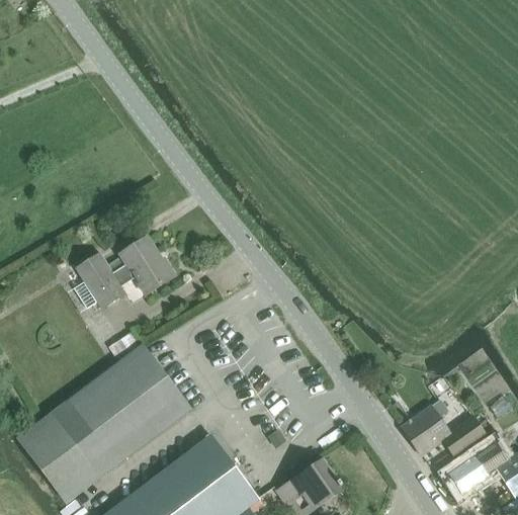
[(100,253),(77,267),(84,279),(97,301),(102,308),(125,292),(120,285),(134,276),(145,294),(174,276),(163,259),(161,260),(147,238),(119,255),(126,266),(113,273),(100,253)]
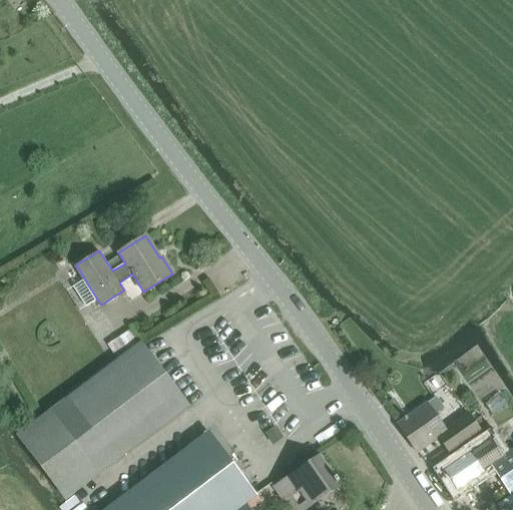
[(110,348),(136,336),(131,326),(106,338),(110,348)]
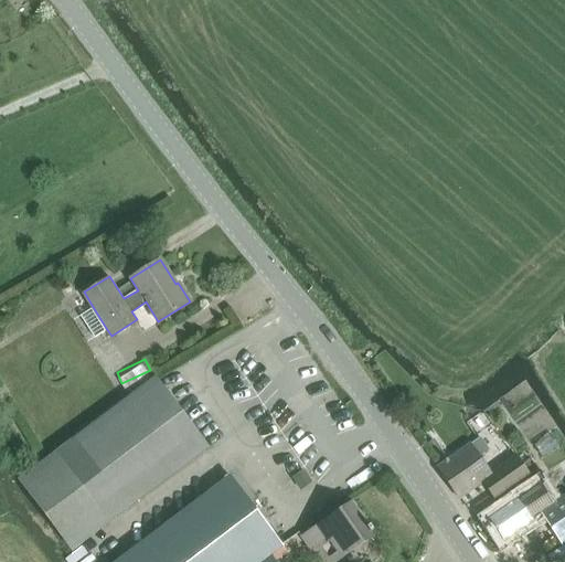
[(130,392),(19,477),(72,548),(73,547),(208,445),(155,374),(130,392)]
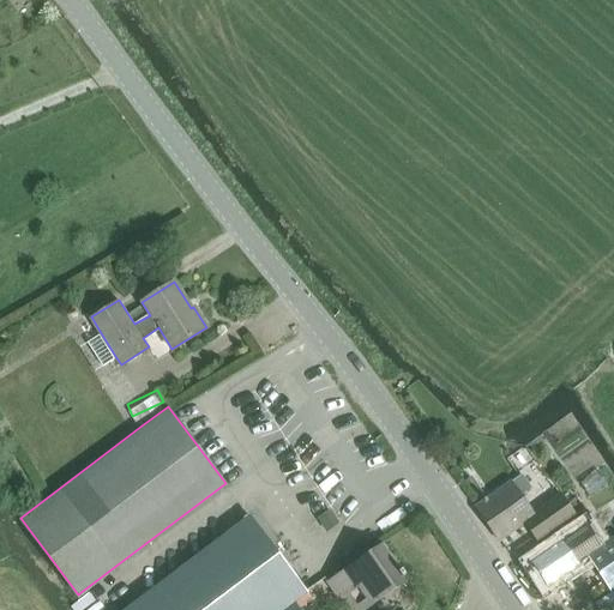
[(577,476),(593,502),(609,493),(595,465),(577,476)]
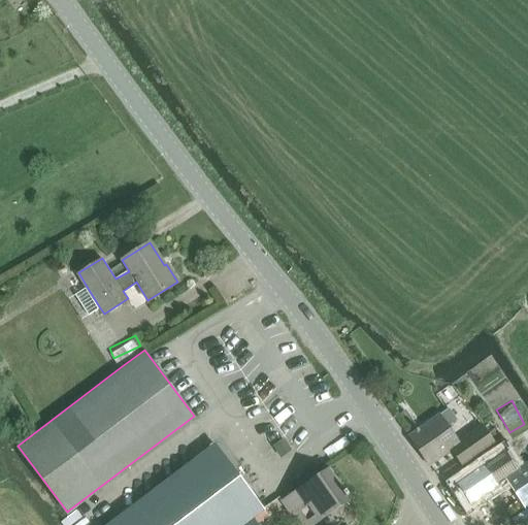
[(410,433),(407,435),(428,463),(451,447),(464,464),(495,441),(481,421),(456,438),(446,424),(456,418),(448,406),(410,433)]
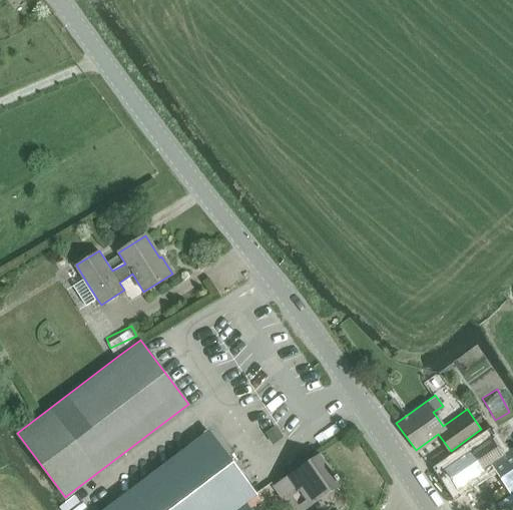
[(278,435),(273,428),(266,432),(271,439),(278,435)]
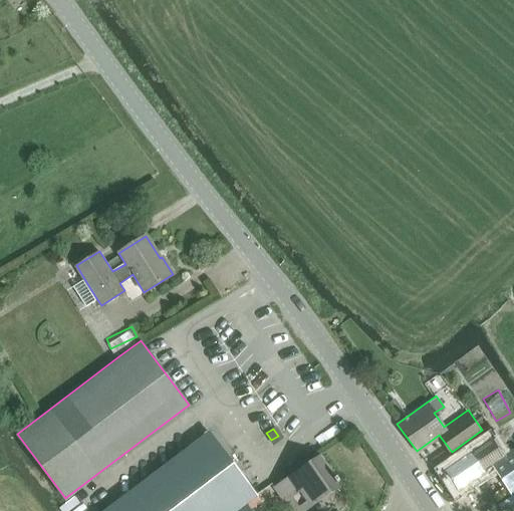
[(99,510),(252,510),(251,509),(247,503),(246,502),(257,494),(209,430),(99,510)]
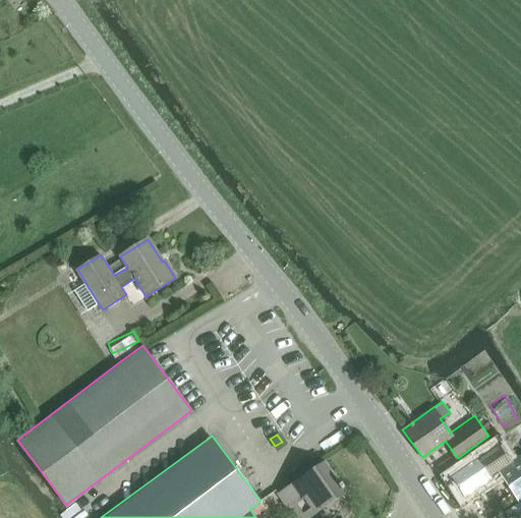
[(488,451),(450,476),(463,496),(489,477),(483,469),(495,461),(488,451)]
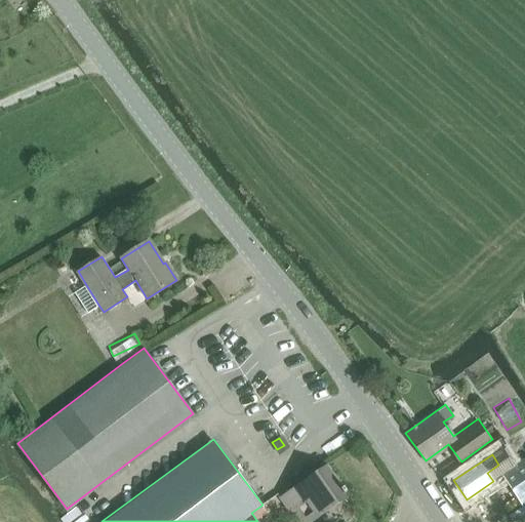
[(524,456),(500,474),(522,505),(524,503),(524,456)]
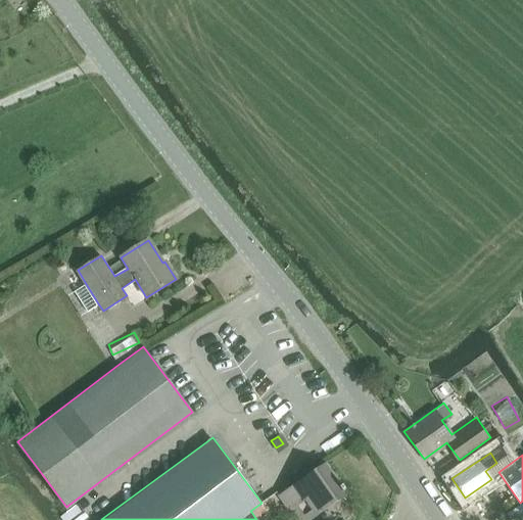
[(295,519),(306,519),(345,494),(325,464),(279,494),(295,519)]
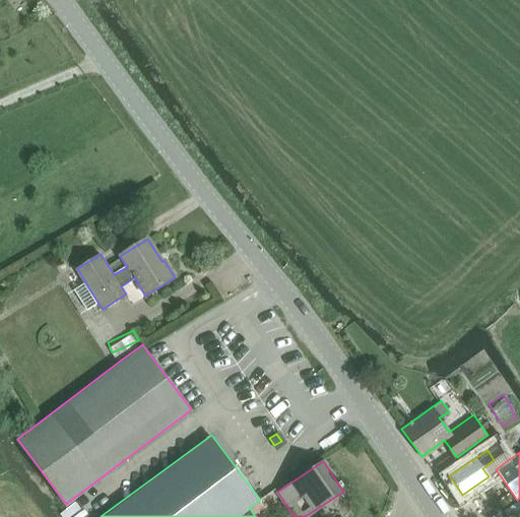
[(265,507),(261,501),(250,509),(254,515),(265,507)]
